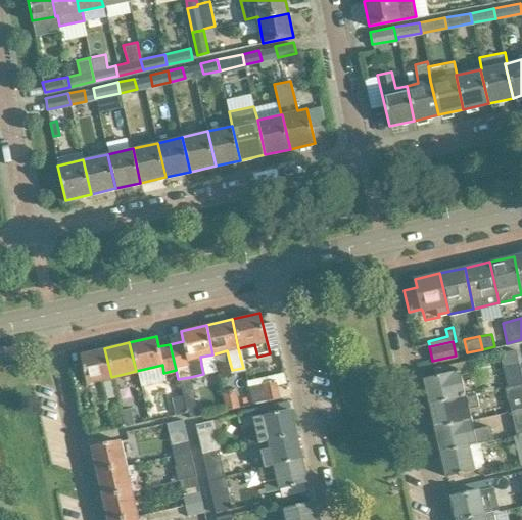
[(499,351),(507,385),(507,386),(521,382),(521,376),(516,347),(499,351)]
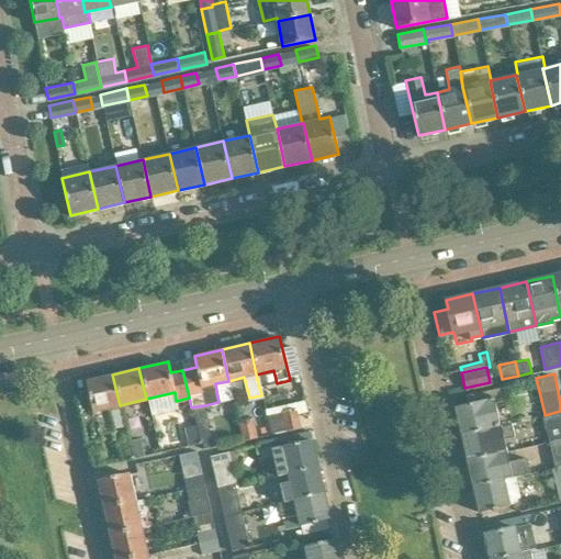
[(120,405),(112,375),(86,380),(89,393),(76,397),(86,443),(99,439),(98,433),(112,429),(108,407),(120,405)]
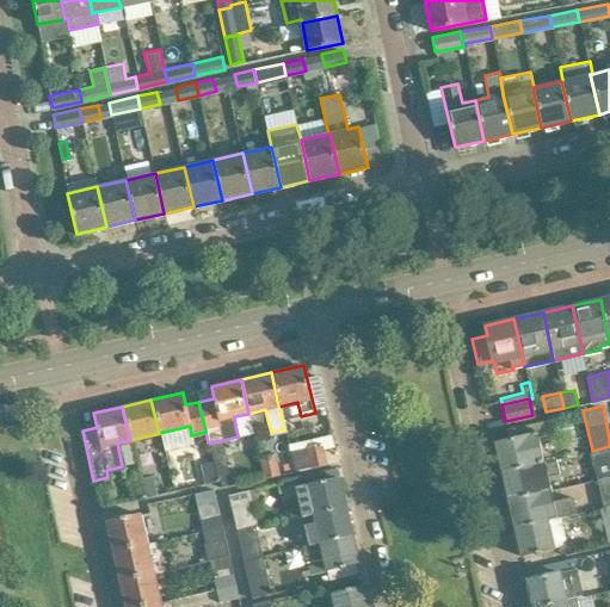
[(495,443),(503,470),(542,462),(542,460),(537,437),(550,433),(548,419),(506,428),(509,439),(495,443)]
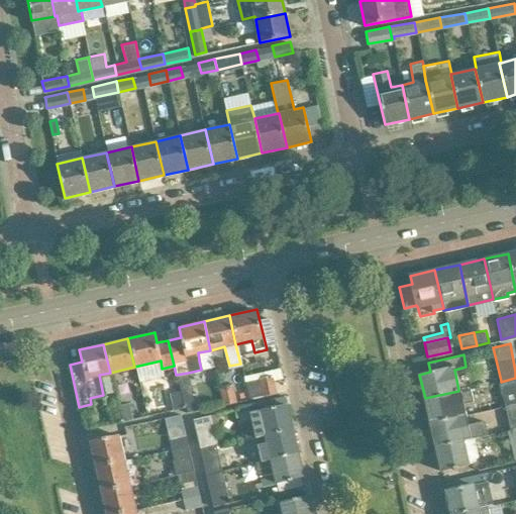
[(249,398),(277,392),(273,376),(260,379),(261,383),(246,386),(249,398)]
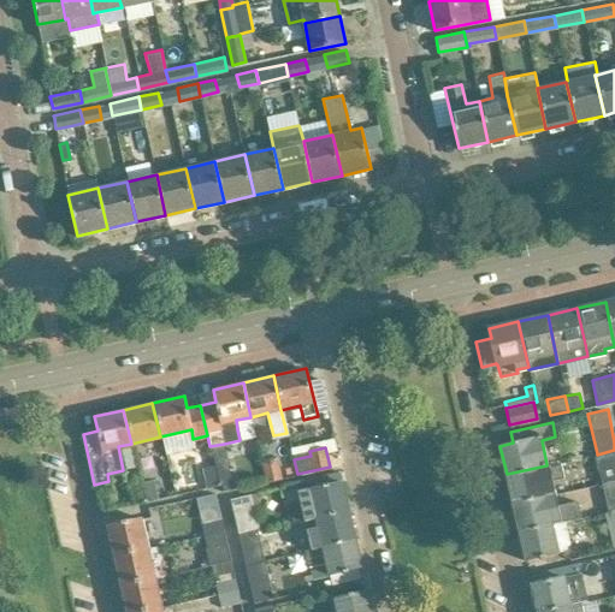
[(595,455),(602,483),(614,480),(614,450),(597,455),(597,453),(595,455)]
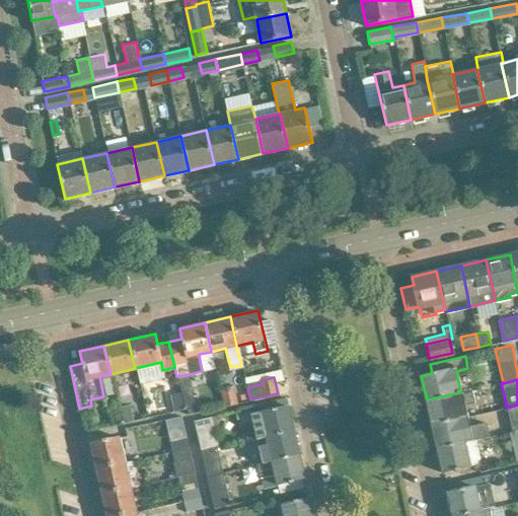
[(238,402),(233,384),(219,387),(224,406),(238,402)]
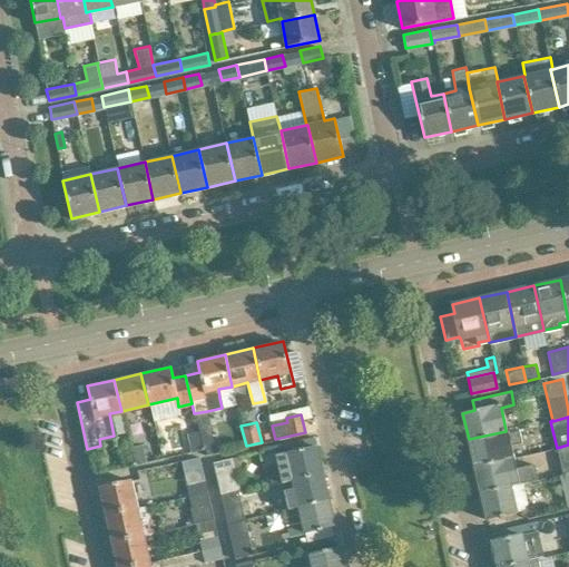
[(212,427),(197,429),(202,448),(215,445),(212,427)]
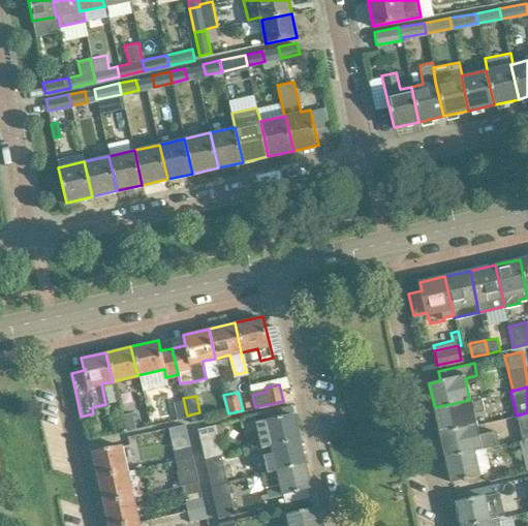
[(435,407),(440,432),(467,426),(476,424),(473,411),(484,409),(480,397),(469,399),(469,400),(435,407)]
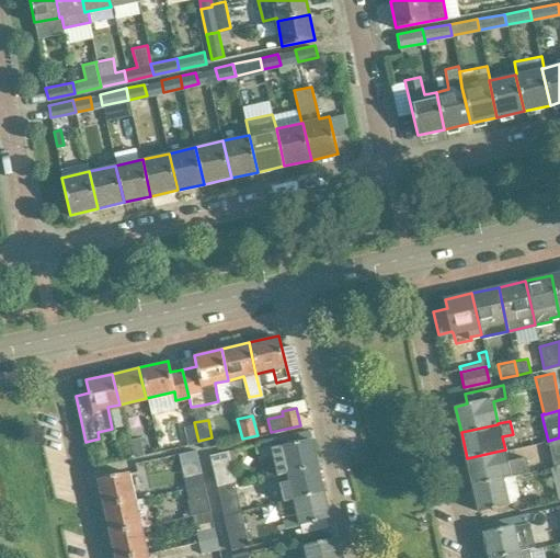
[(198,441),(194,422),(183,424),(186,444),(198,441)]
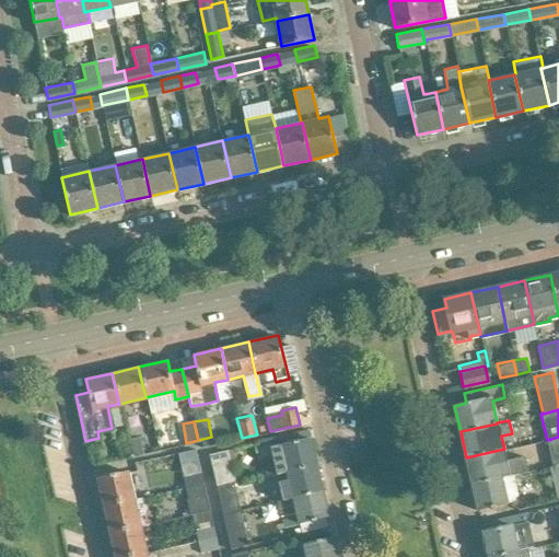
[(128,439),(127,439),(130,456),(144,453),(140,433),(127,436),(128,439)]
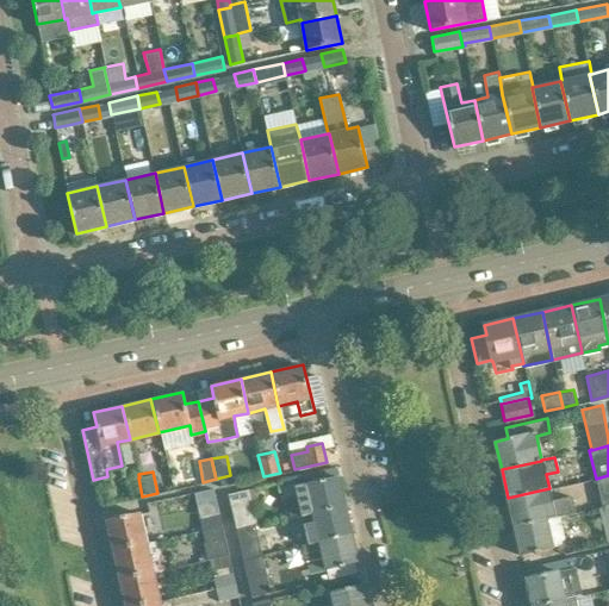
[(608,475),(596,479),(602,505),(608,503),(608,475)]
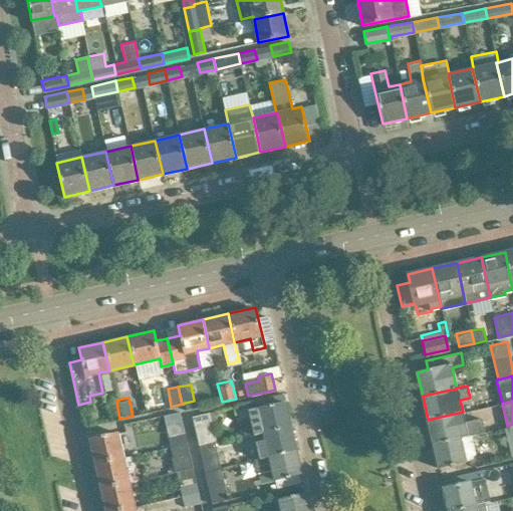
[(254,434),(255,435),(291,427),(285,402),(274,405),(273,404),(269,405),(270,406),(258,408),(249,410),(253,428),(254,434)]
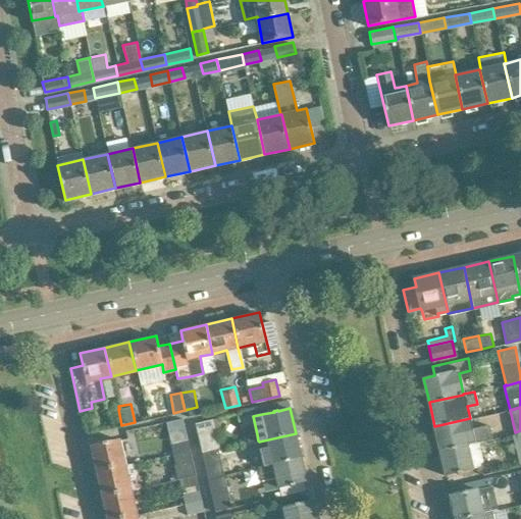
[(121,425),(118,409),(109,411),(113,426),(121,425)]
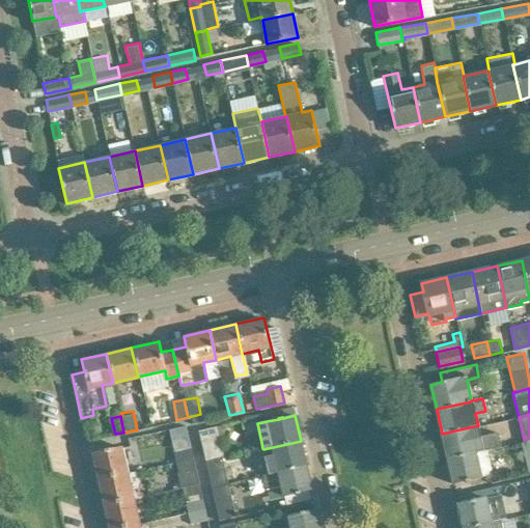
[(197,428),(205,463),(222,459),(221,455),(223,454),(217,424),(197,428)]
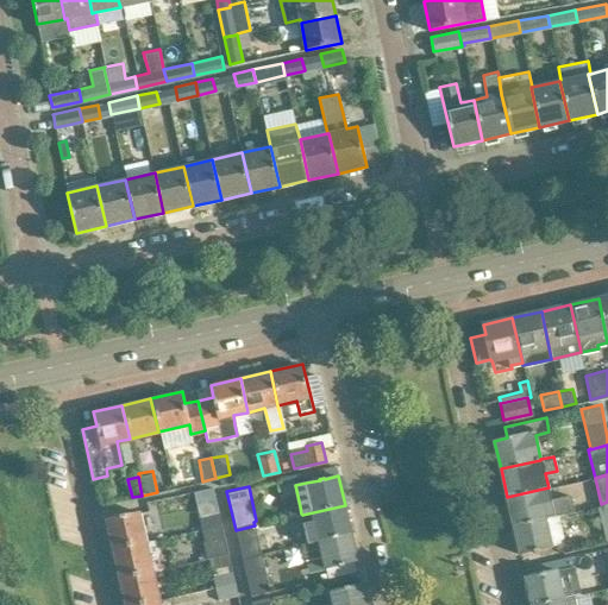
[(570,493),(551,497),(549,487),(538,490),(507,497),(513,524),(558,514),(566,511),(575,510),(570,493)]
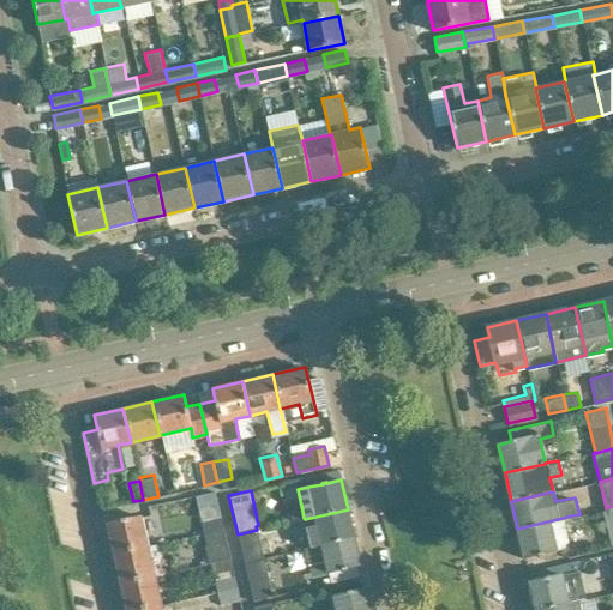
[(307,532),(310,545),(310,547),(354,536),(348,509),(316,517),(317,524),(306,526),(307,532)]
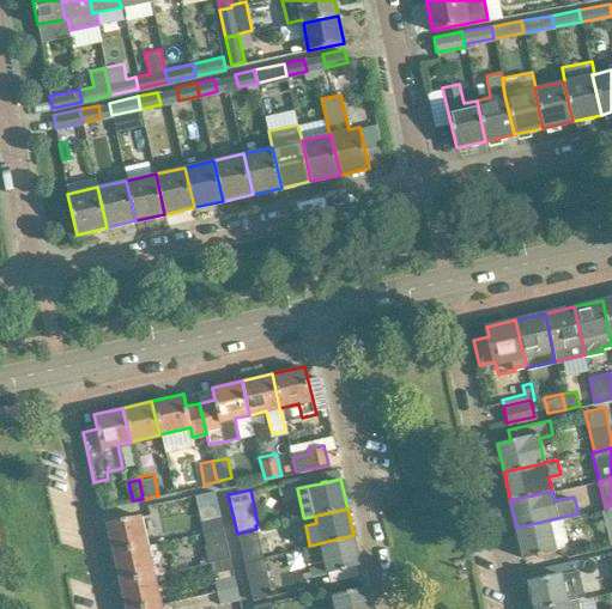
[(302,510),(290,512),(292,521),(304,518),(303,517),(302,510)]
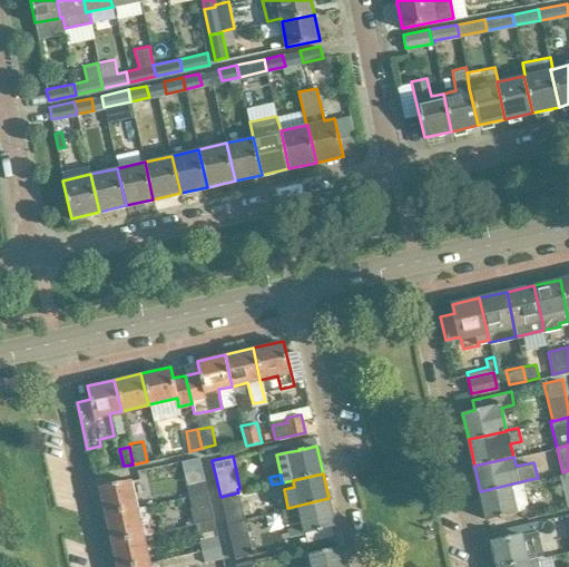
[(106,514),(137,507),(130,479),(99,486),(106,514)]
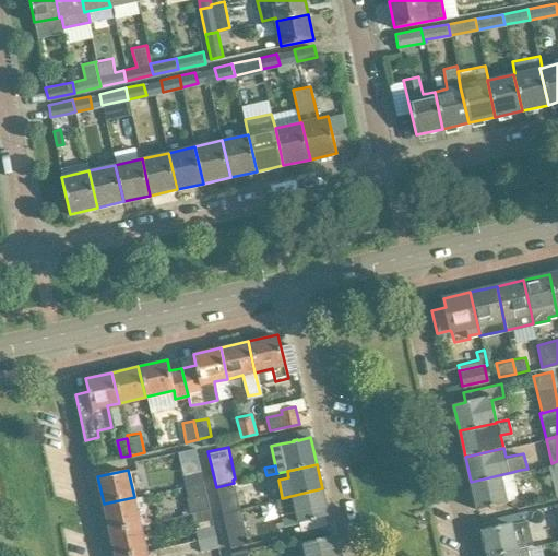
[(203,481),(201,470),(183,474),(186,485),(203,481)]
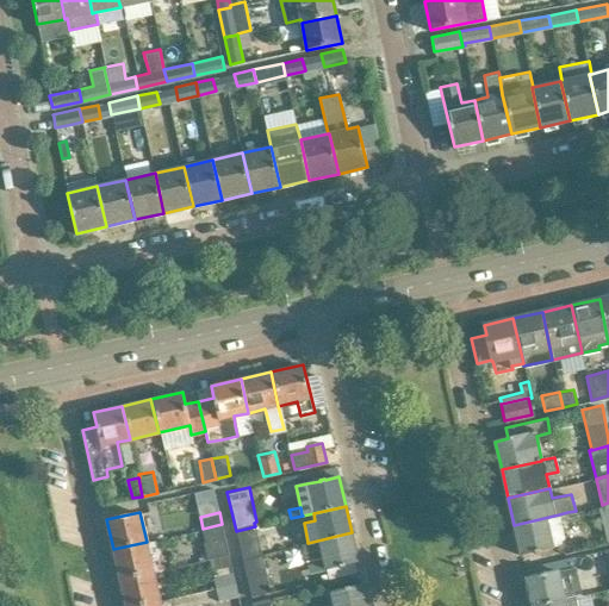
[(559,514),(514,525),(521,554),(534,551),(534,553),(539,551),(539,550),(551,547),(553,547),(564,537),(559,514)]
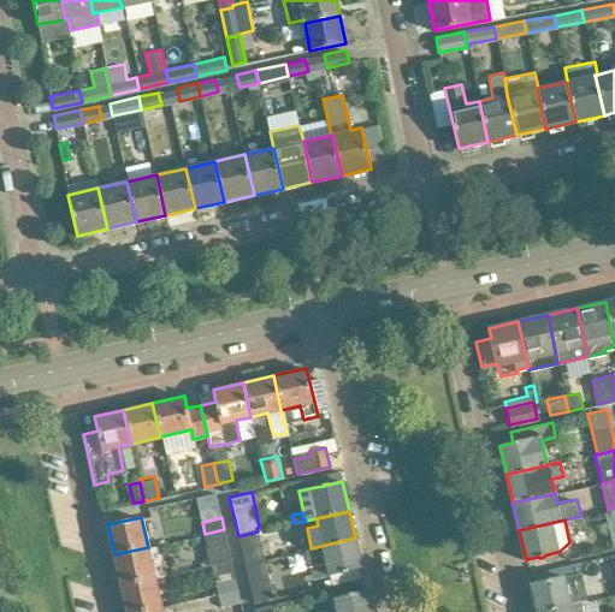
[(228,542),(224,529),(205,534),(212,564),(231,559),(228,542)]
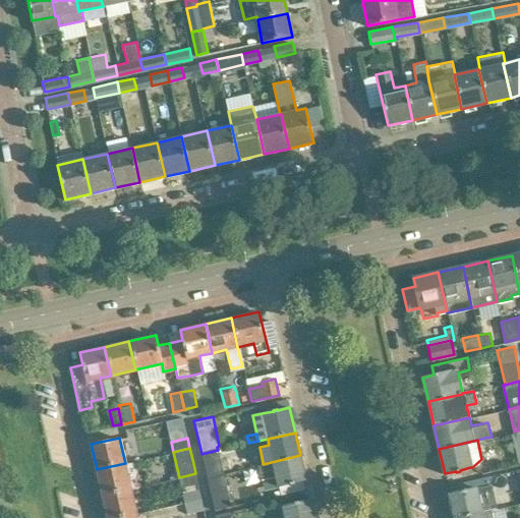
[(201,454),(207,476),(223,472),(218,450),(201,454)]
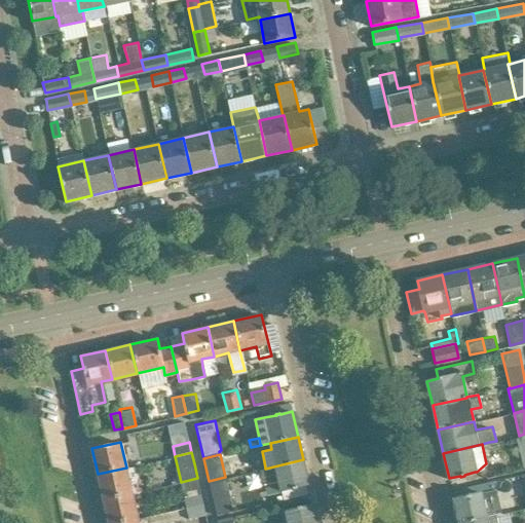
[(265,469),(265,468),(260,469),(263,482),(278,479),(282,490),(293,488),(293,489),(297,488),(297,487),(308,484),(303,459),(265,469)]
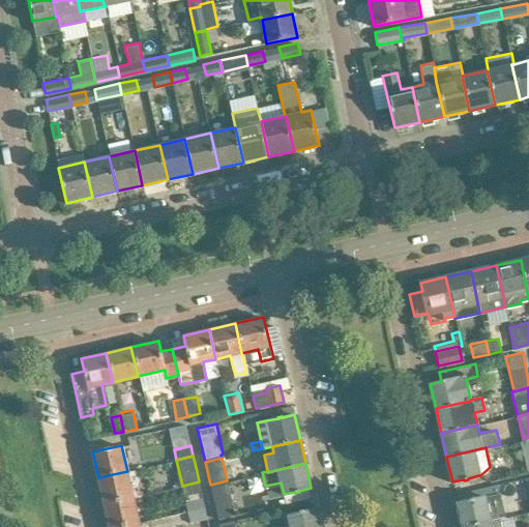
[(133,497),(127,471),(98,477),(104,503),(133,497)]
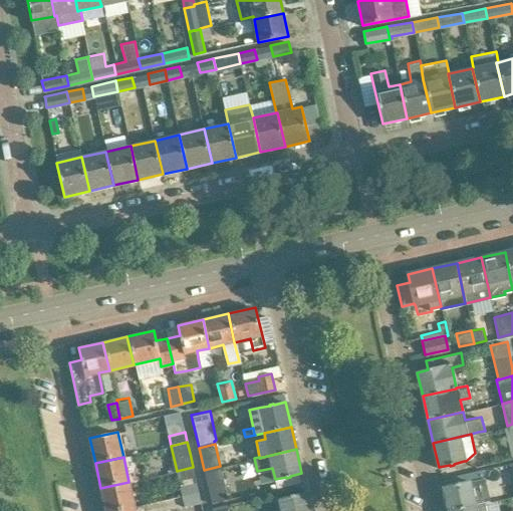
[(220,466),(204,470),(212,502),(228,498),(220,466)]
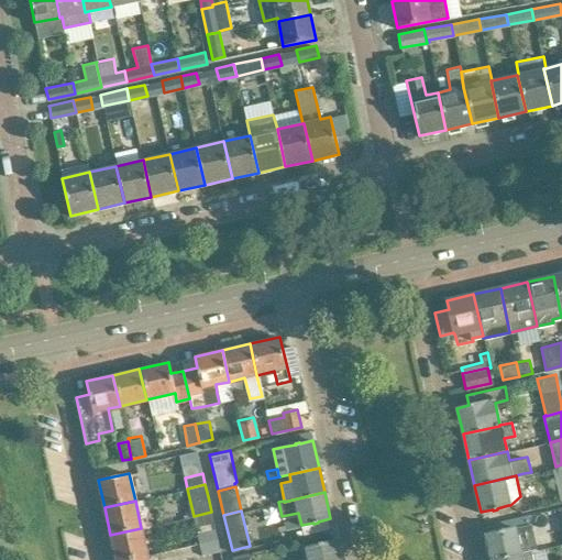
[(485,534),(492,559),(530,551),(535,549),(529,524),(514,527),(503,529),(502,528),(497,529),(498,530),(485,534)]
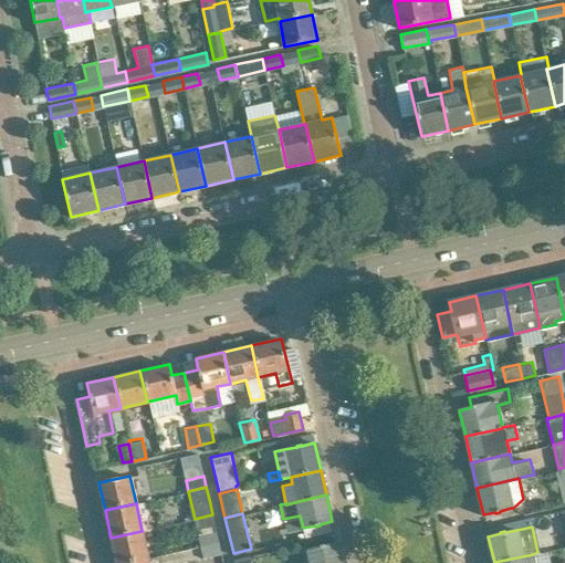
[(219,542),(216,530),(198,534),(200,545),(219,542)]
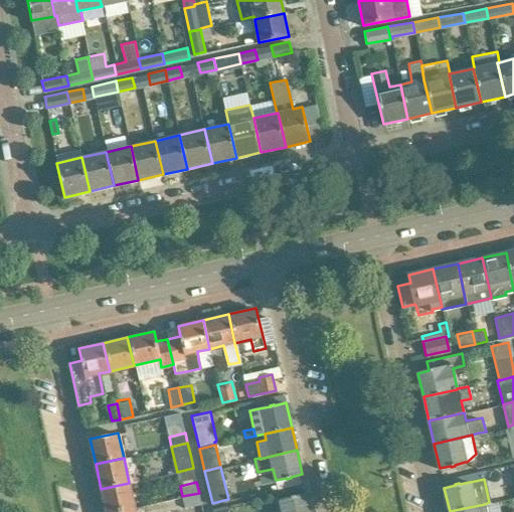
[(113,511),(135,507),(129,483),(101,489),(106,511),(113,511)]
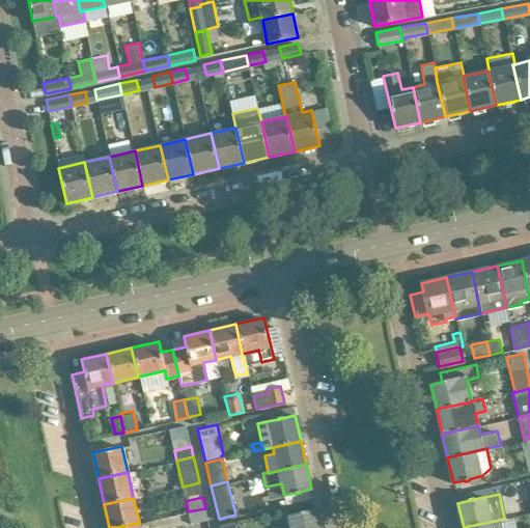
[(207,519),(205,508),(188,511),(191,523),(207,519)]
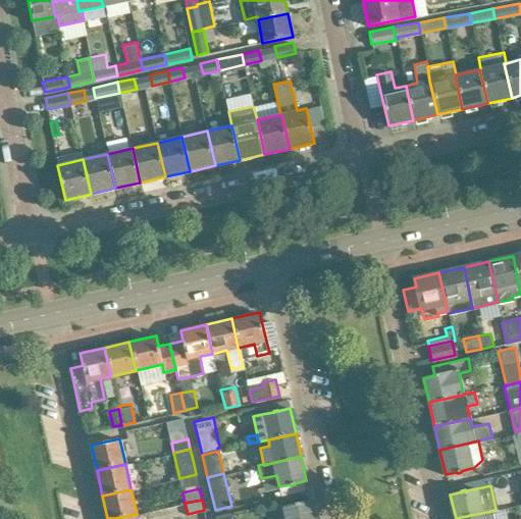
[(314,518),(310,501),(299,503),(299,502),(295,503),(295,504),(283,507),(285,518),(280,518),(314,518)]
